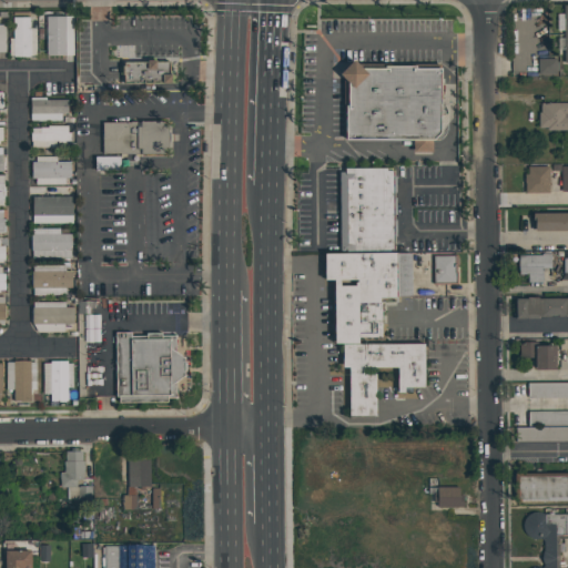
[(564,6),(567,6),(567,63),(564,63),(564,50),(557,50),(557,38),(564,38),(564,31),(557,31),(557,14),(564,14),(564,6)]
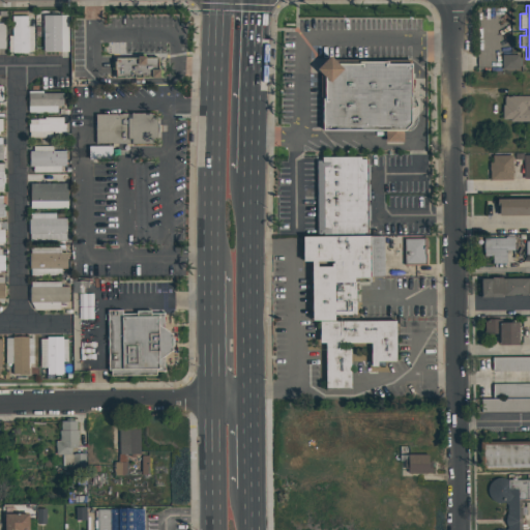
[(11,17),(27,16),(27,26),(33,26),(33,52),(27,52),(27,53),(26,53),(13,54),(13,53),(12,53),(12,52),(8,52),(8,36),(12,36),(11,17)]
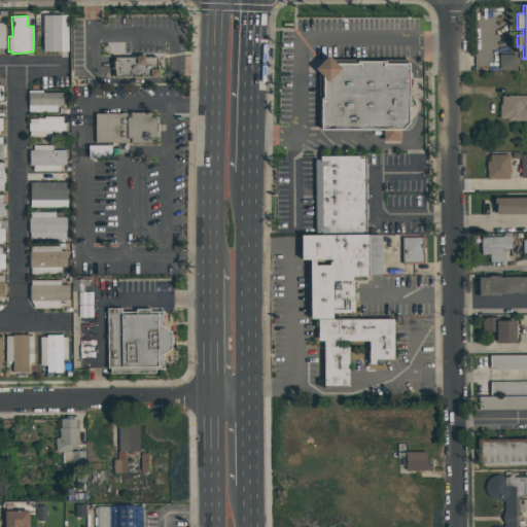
[(42,15),(68,15),(68,51),(42,51),(42,15)]
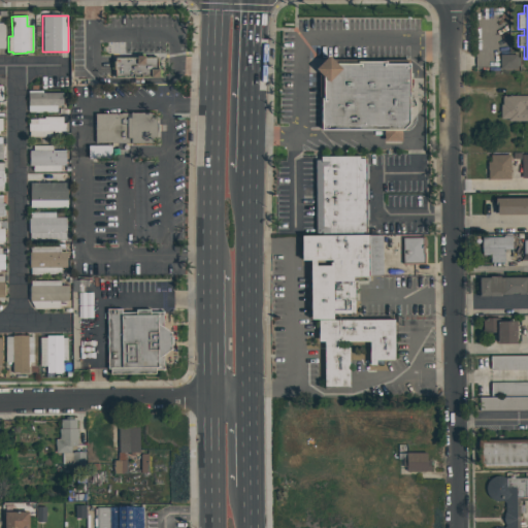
[(500,55),(517,55),(517,58),(519,58),(519,66),(517,66),(517,69),(500,69),(500,55)]
